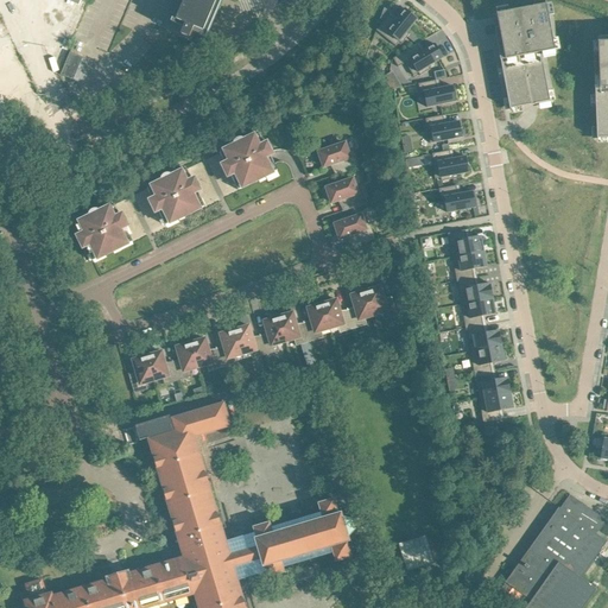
[(181,0),(171,23),(184,29),(182,36),(190,39),(194,32),(207,38),(222,0),(235,0),(236,0),(181,0)]
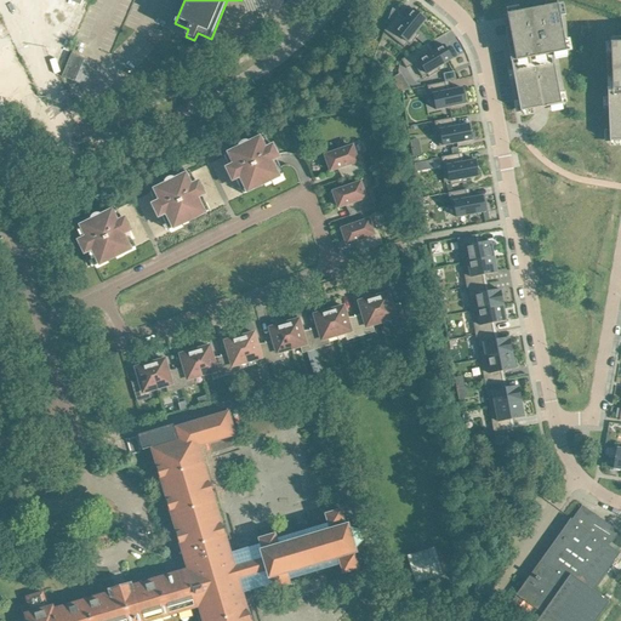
[(511,28),(506,29),(506,34),(508,46),(520,112),(535,109),(548,107),(563,104),(553,55),(568,52),(559,11),(558,5),(507,15),(508,17),(510,24),(511,28)]
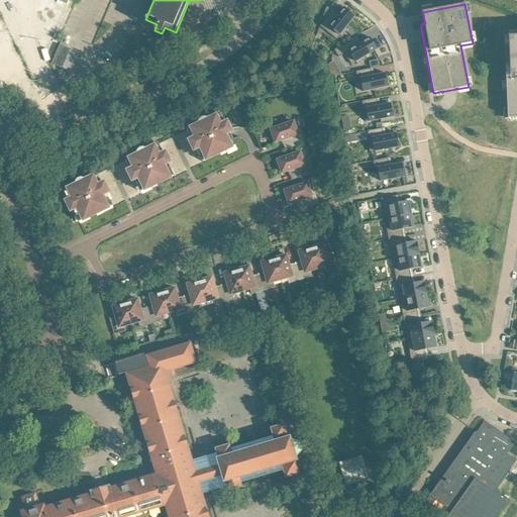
[(330,13),(320,26),(336,39),(339,35),(341,37),(348,29),(346,27),(355,16),(344,8),(336,18),(330,13)]
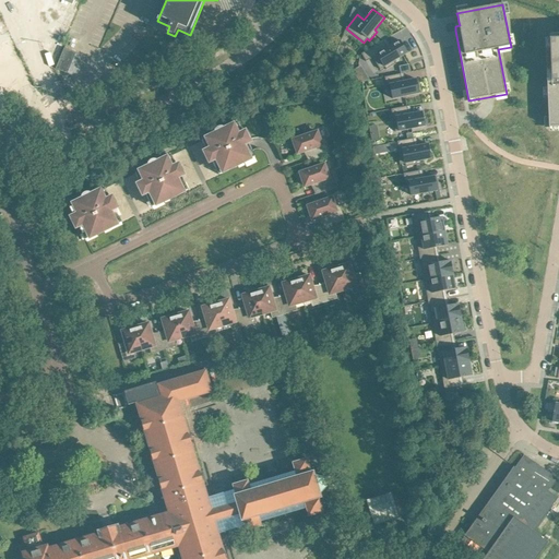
[(558,38),(550,39),(550,46),(550,48),(550,51),(546,52),(546,60),(547,60),(547,62),(546,62),(547,67),(547,70),(548,75),(547,75),(549,128),(557,128),(557,131),(558,131),(558,38)]
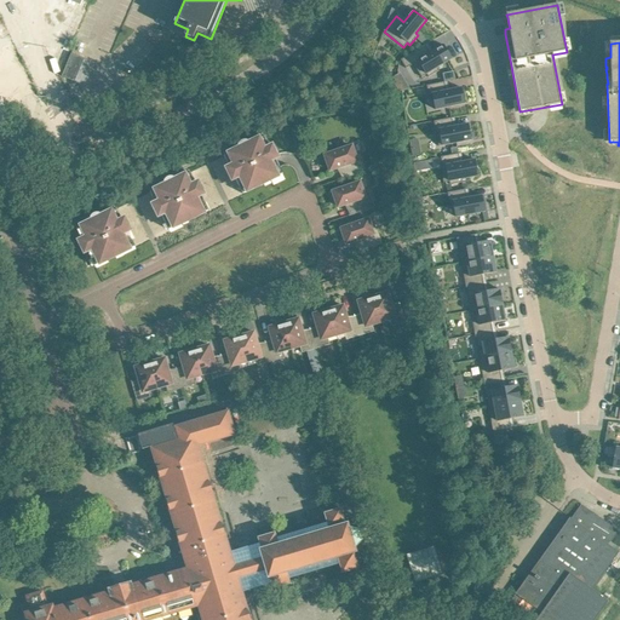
[(425,45),(401,59),(406,69),(413,64),(422,78),(426,74),(429,78),(438,70),(437,68),(452,59),(443,45),(430,53),(425,45)]
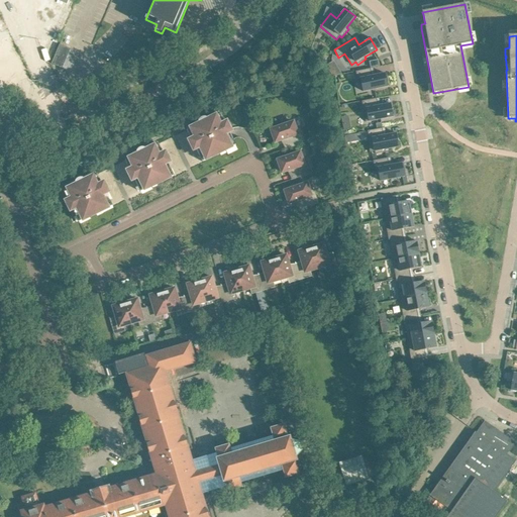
[(60,44),(52,64),(63,69),(71,49),(60,44)]
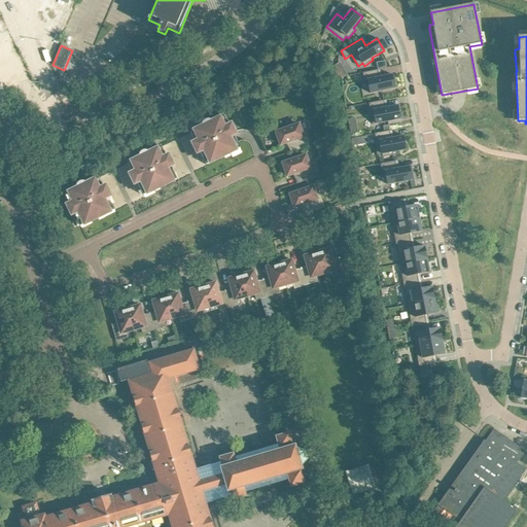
[(386,61),(376,63),(378,70),(387,68),(386,61)]
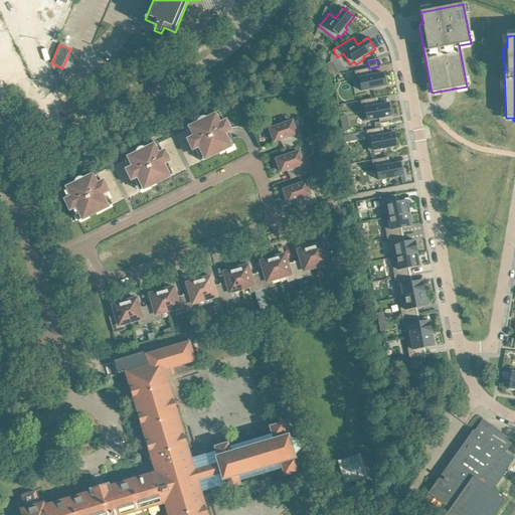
[(369,68),(354,71),(356,79),(359,78),(362,92),(386,87),(383,72),(370,75),(369,68)]
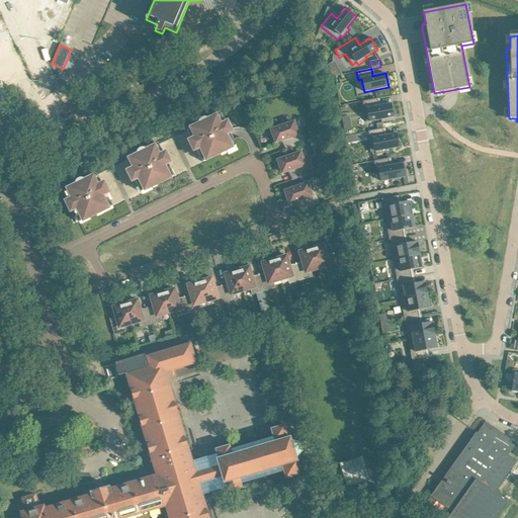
[(377,98),(362,101),(366,122),(394,117),(392,103),(378,106),(377,98)]
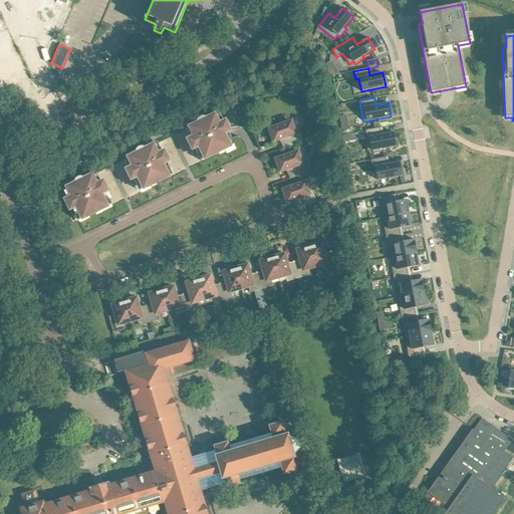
[(174,175),(225,149),(235,145),(229,132),(230,131),(226,122),(224,123),(220,113),(205,120),(204,117),(198,120),(200,123),(146,150),(145,147),(137,151),(139,154),(84,181),(82,177),(75,180),(77,184),(64,190),(68,200),(67,201),(71,209),(73,209),(79,221),(112,205),(174,175)]
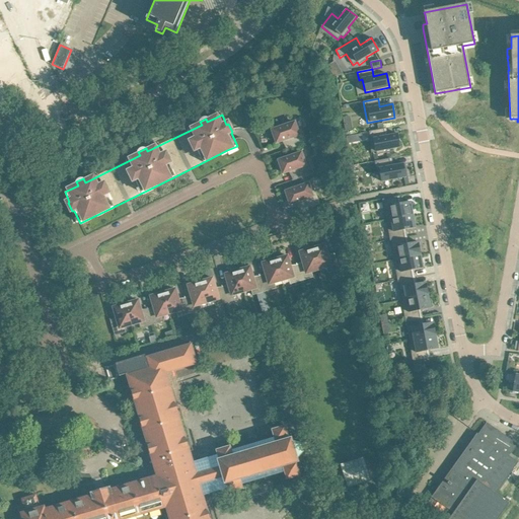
[(307,143),(302,129),(297,130),(295,123),(289,125),(289,124),(290,123),(289,123),(280,126),(281,126),(282,127),(273,130),(273,131),(272,131),(271,130),(274,139),(274,138),(275,138),(277,143),(286,139),(290,149),(307,143)]
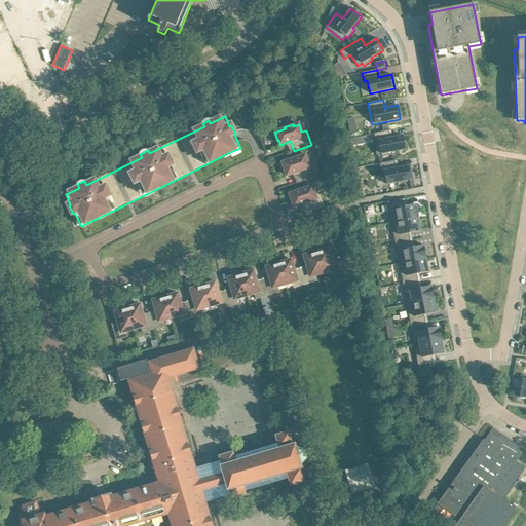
[(375,141),(374,141),(376,155),(381,154),(382,157),(392,155),(391,152),(406,149),(404,136),(390,138),(389,130),(374,134),(375,141)]
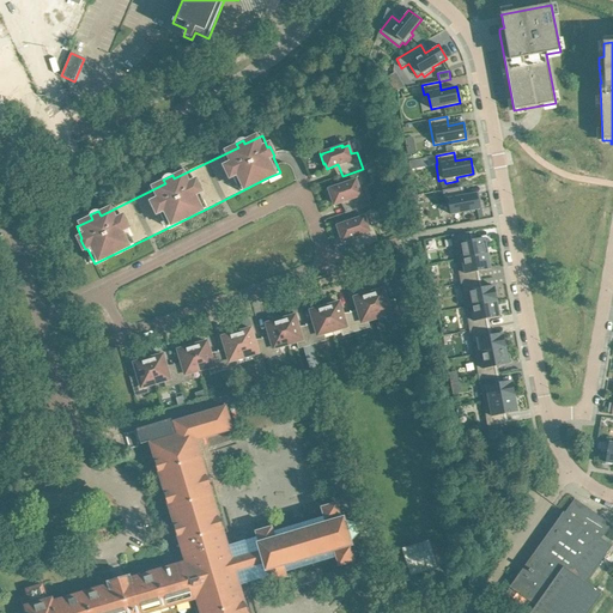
[(410,162),(411,170),(429,167),(426,158),(410,162)]
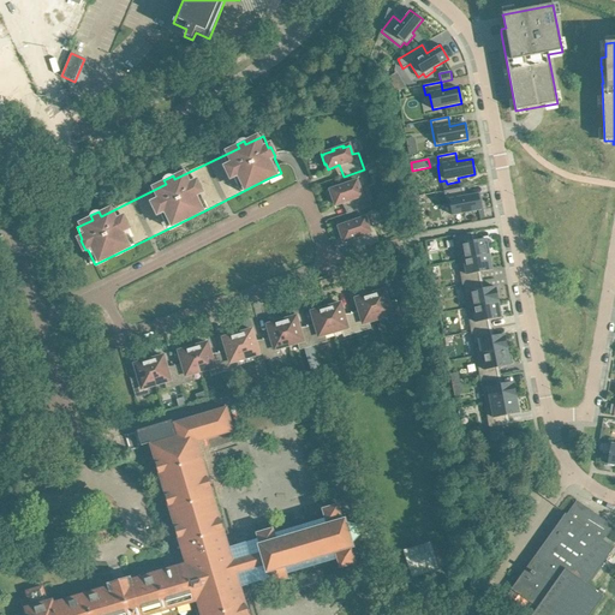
[(351,213),(371,206),(365,189),(360,190),(357,181),(351,184),(350,183),(351,181),(340,185),(340,186),(341,185),(341,186),(330,190),(330,191),(329,191),(329,190),(328,190),(332,201),(333,199),(334,199),(335,206),(347,201),(351,213)]
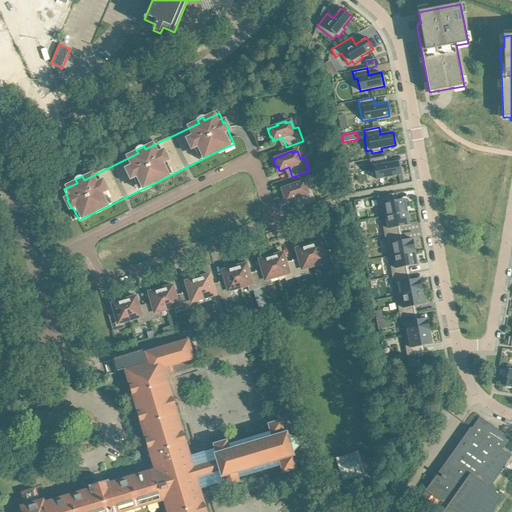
[(384,156),(369,159),(371,167),(374,167),(377,179),(401,175),(398,161),(386,164),(384,156)]
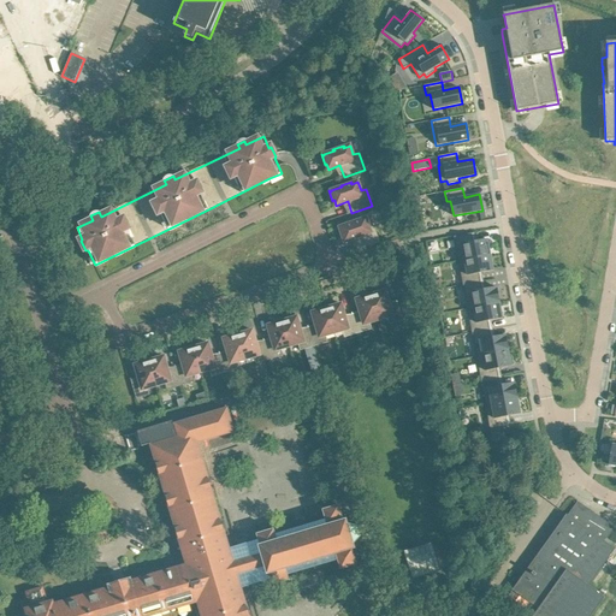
[(356,238),(360,250),(380,243),(374,225),(369,227),(366,218),(360,220),(359,219),(360,219),(360,218),(349,221),(349,223),(350,223),(350,224),(339,227),(338,227),(337,227),(341,237),(342,237),(343,236),(344,242),(356,238)]
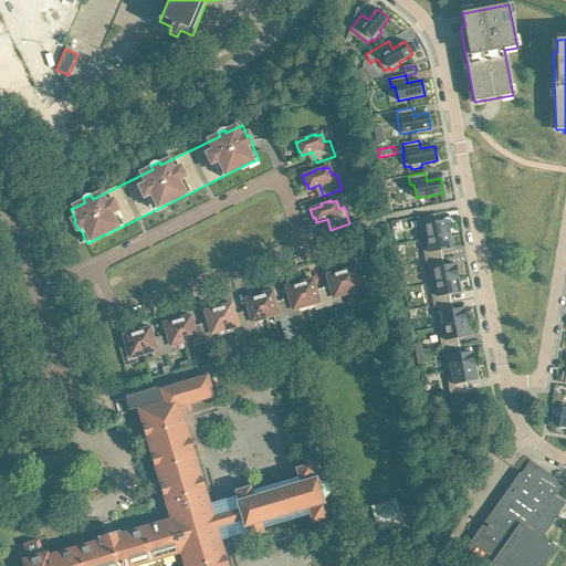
[(433,215),(417,218),(421,240),(451,234),(448,220),(435,222),(433,215)]
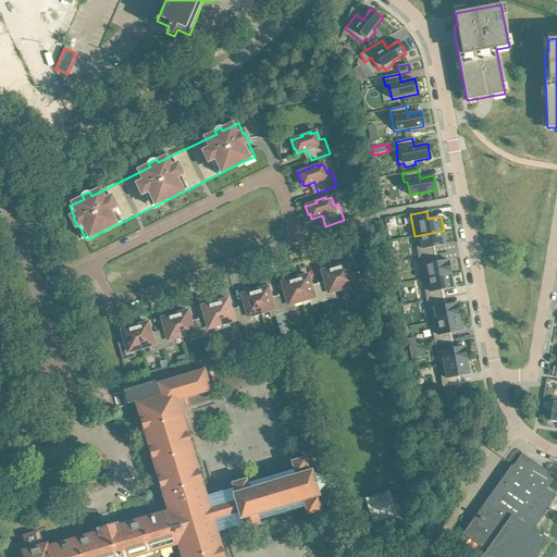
[(444,231),(415,236),(419,258),(434,255),(433,247),(446,245),(444,231)]
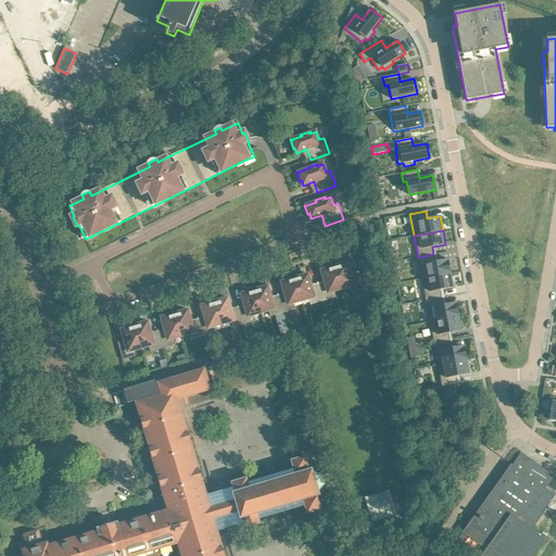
[(433,254),(418,257),(421,279),(451,274),(449,260),(436,262),(433,254)]
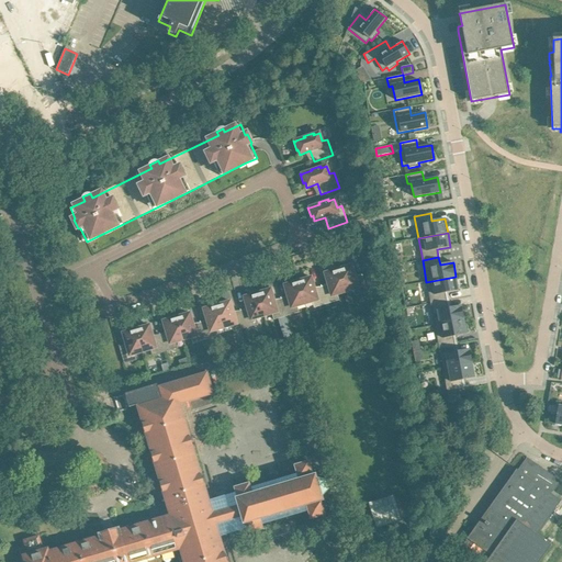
[(346,265),(338,268),(345,292),(352,290),(355,296),(368,292),(363,278),(356,280),(351,266),(346,267),(346,266),(346,265)]
